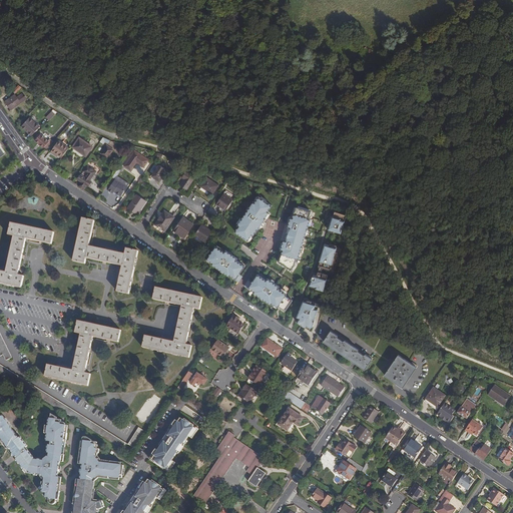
[(14,94),(5,101),(10,109),(20,102),(14,94)]
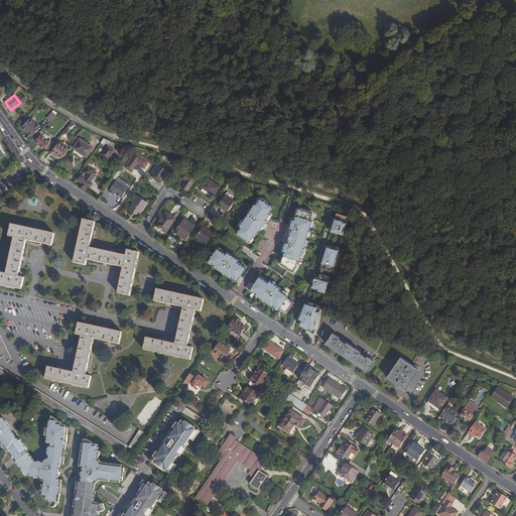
[(47,118),(50,121),(58,113),(54,110),(47,118)]
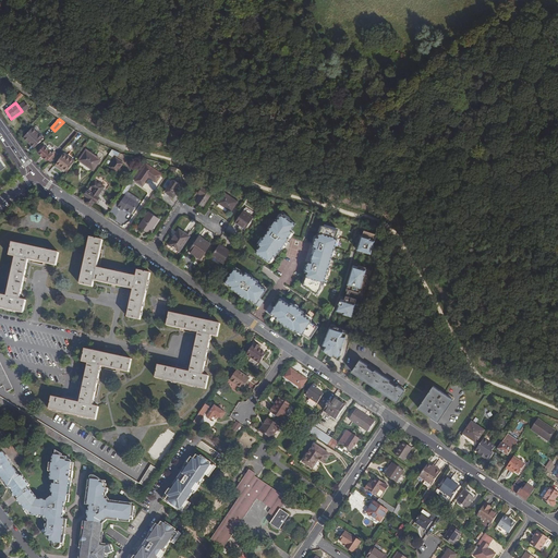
[(32,129),(23,137),(31,145),(32,143),(35,146),(43,138),(32,129)]
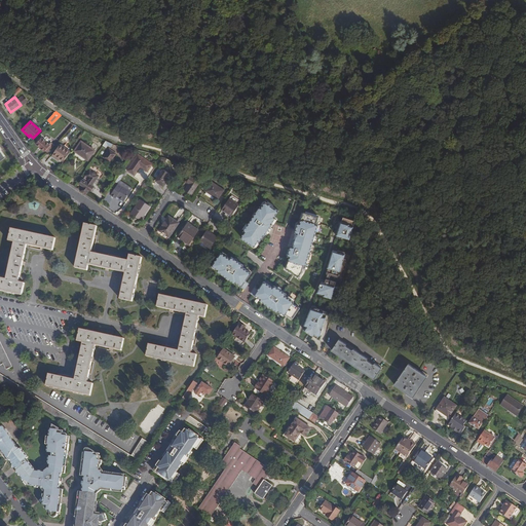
[(47,153),(52,148),(54,145),(51,142),(49,144),(42,138),(36,144),(43,151),(44,150),(47,153)]
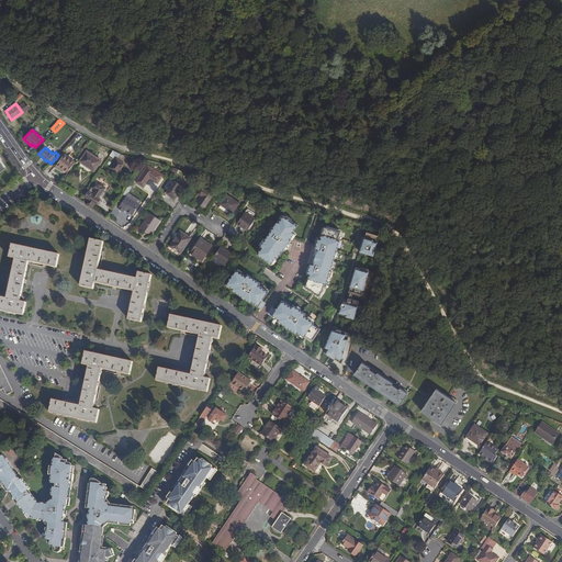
[(86,152),(79,161),(92,171),(99,161),(86,152)]
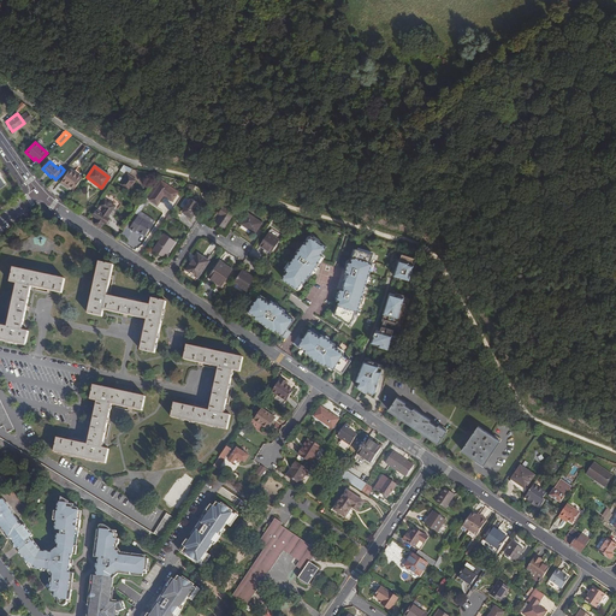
[(73,189),(82,178),(69,170),(60,183),(65,187),(66,184),(70,187),(73,189)]
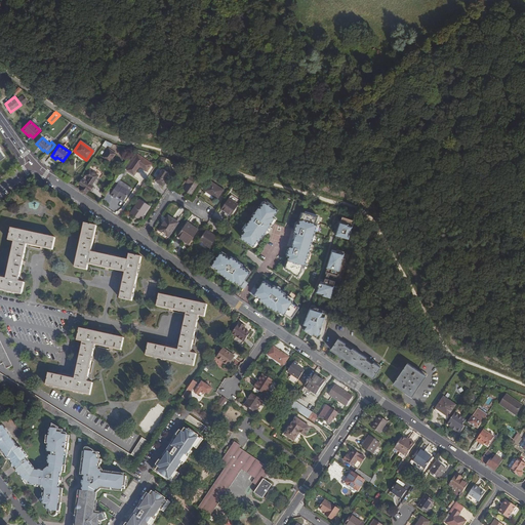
[(114,154),(108,150),(103,157),(109,161),(114,154)]
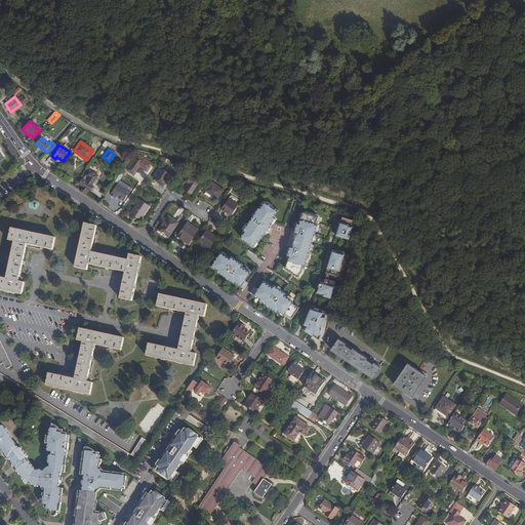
[(136,155),(127,168),(134,173),(140,165),(148,170),(153,163),(143,156),(142,158),(136,155)]
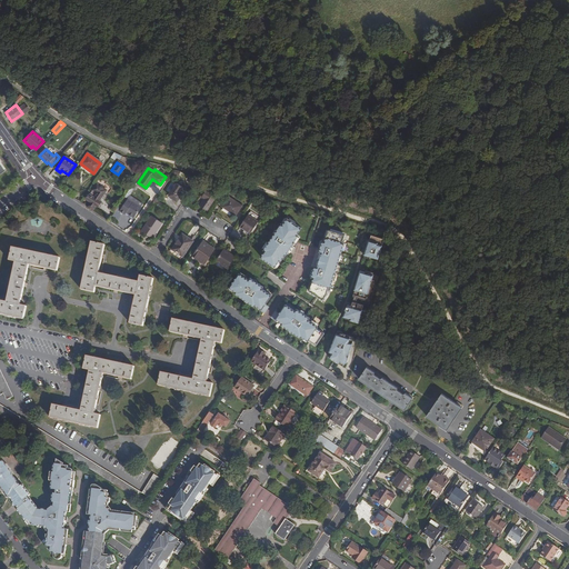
[(90,201),(101,187),(97,183),(86,198),(90,201)]
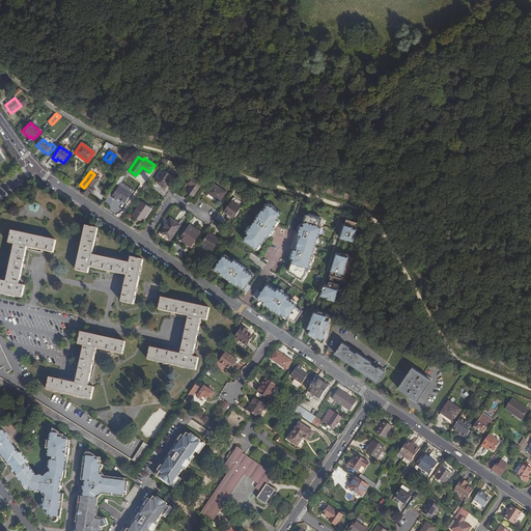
[(166,171),(158,183),(166,188),(171,180),(168,179),(171,174),(166,171)]
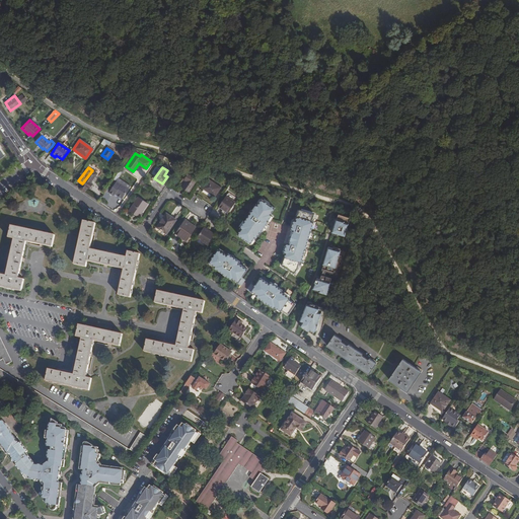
[(97,173),(92,170),(82,183),(79,188),(84,192),(87,187),(90,189),(92,184),(90,182),(97,173)]
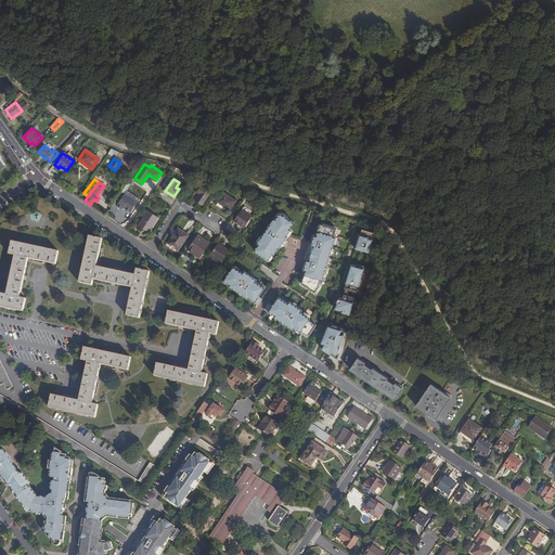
[(197,192),(202,184),(191,198),(195,202),(199,194),(197,192)]
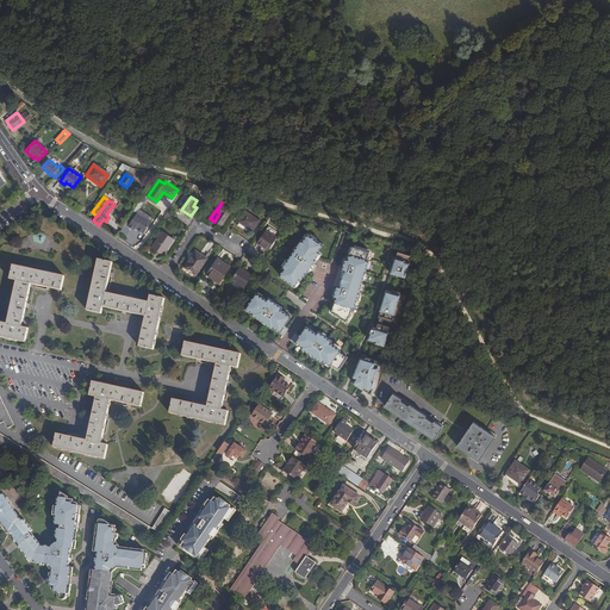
[(234,210),(222,203),(217,211),(219,213),(215,222),(223,226),(234,210)]
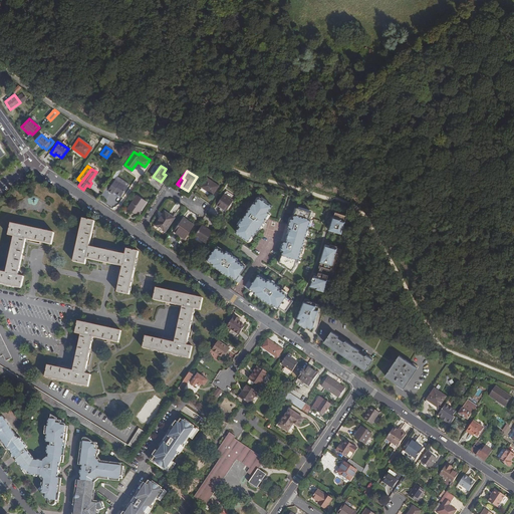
[(120,195),(127,185),(120,180),(120,181),(115,177),(108,188),(112,191),(114,190),(120,195)]
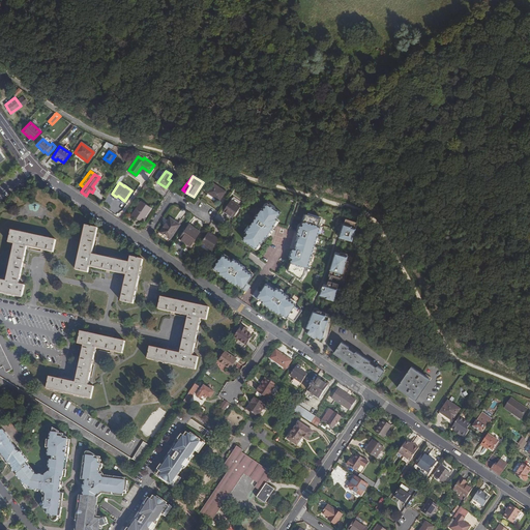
[(214,183),(208,193),(221,201),(227,193),(214,183)]
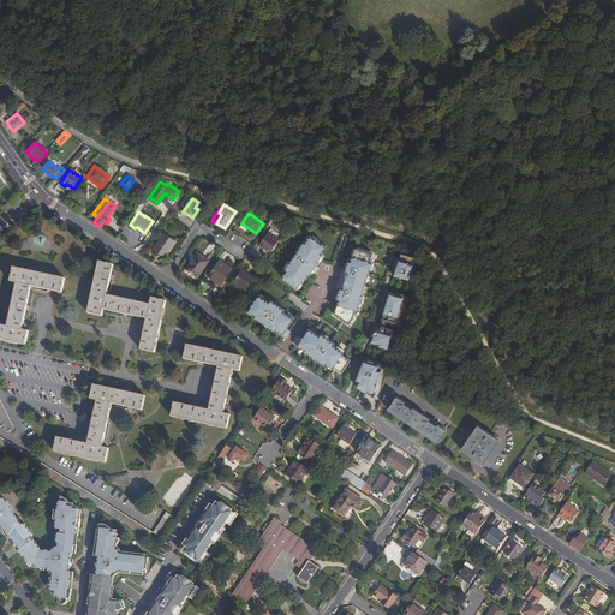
[(163,233),(153,249),(163,257),(169,246),(172,248),(175,242),(163,233)]
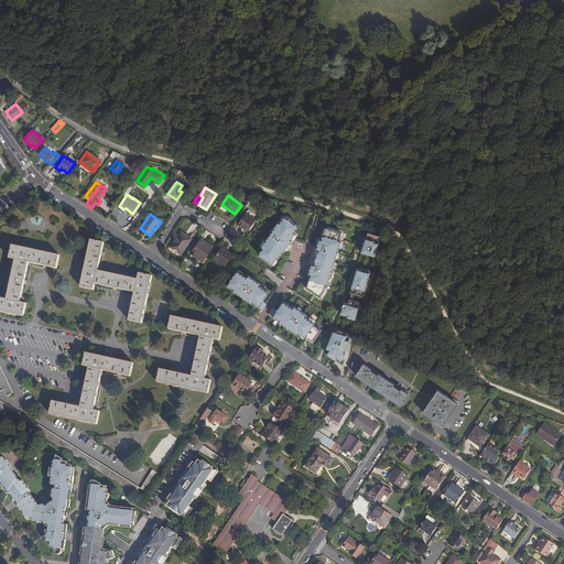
[(247,214),(238,225),(249,232),(257,220),(247,214)]
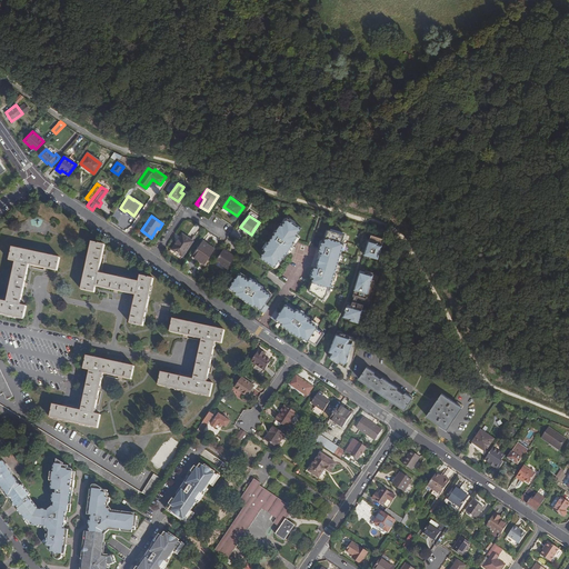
[(301,228),(287,218),(282,225),(281,223),(263,250),(265,251),(260,257),(275,267),(279,260),(280,261),(285,255),(286,256),(295,242),(293,242),(298,236),(297,235),(301,228)]
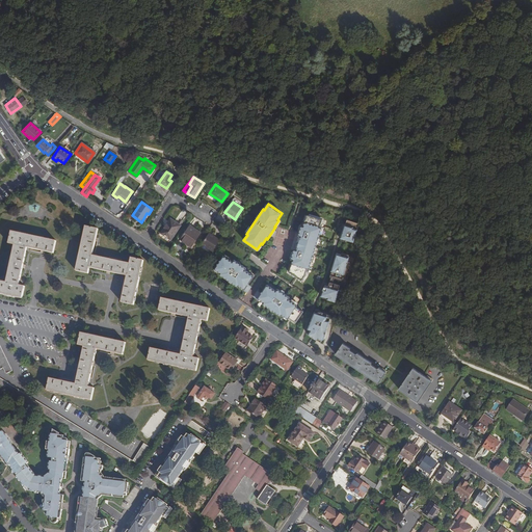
[(293,260),(289,272),(303,276),(307,271),(309,264),(310,265),(321,227),(320,227),(322,219),(307,215),(303,225),(301,225),(298,236),(300,236),(296,249),(294,249),(291,259),(293,260)]
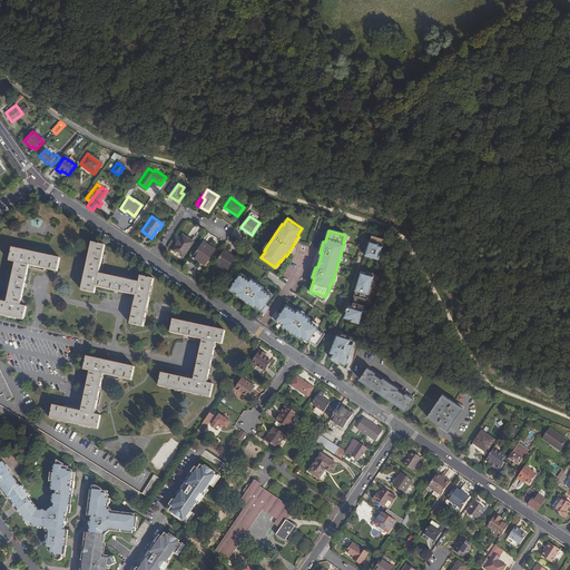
[(183,235),(177,243),(178,244),(174,251),(184,257),(194,243),(183,235)]
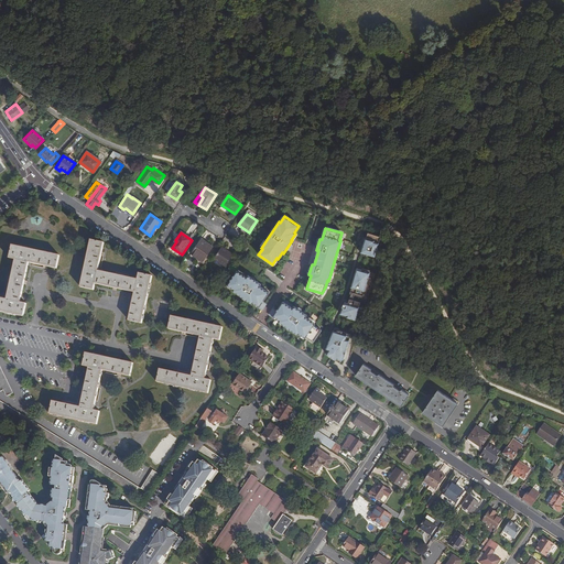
[(361,255),(367,256),(367,255),(375,257),(379,242),(375,241),(375,240),(365,237),(360,252),(361,252),(361,255)]
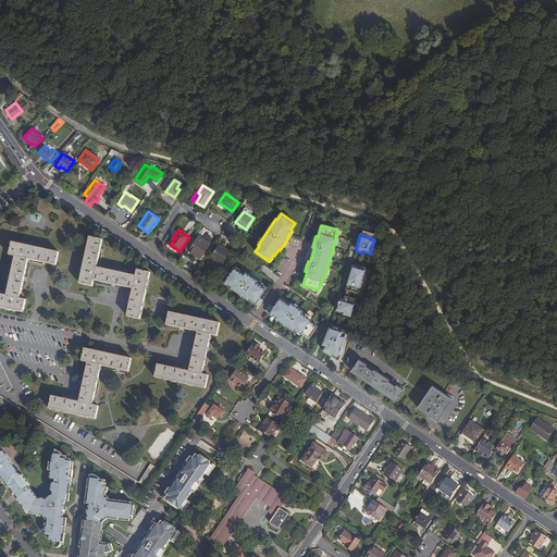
[(189,251),(187,254),(196,259),(197,257),(200,259),(210,244),(199,236),(189,251)]
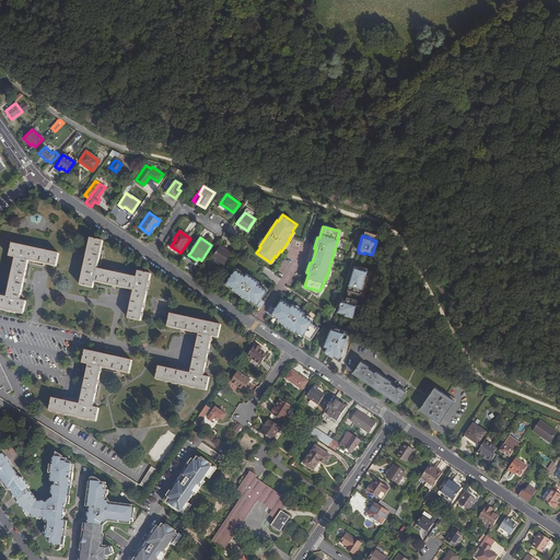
[(93,289),(95,282),(97,270),(104,242),(91,240),(81,286),(93,289)]
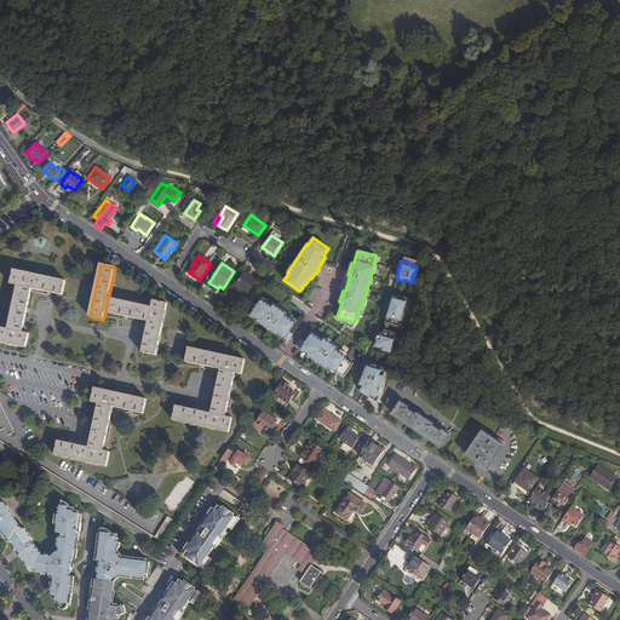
[(19,287),(33,291),(64,297),(67,283),(16,271),(12,286),(19,287)]
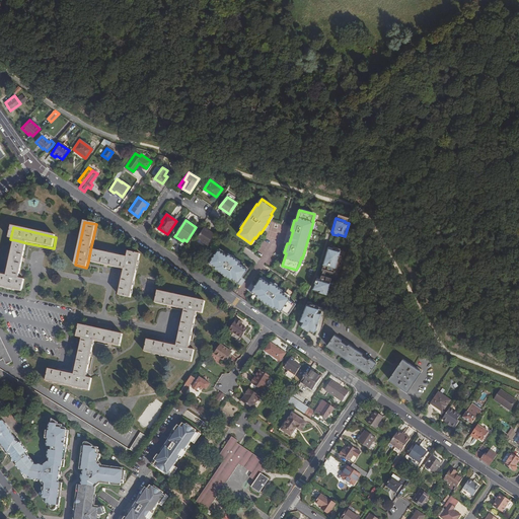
[(204,228),(198,238),(207,244),(214,233),(210,231),(209,232),(204,228)]
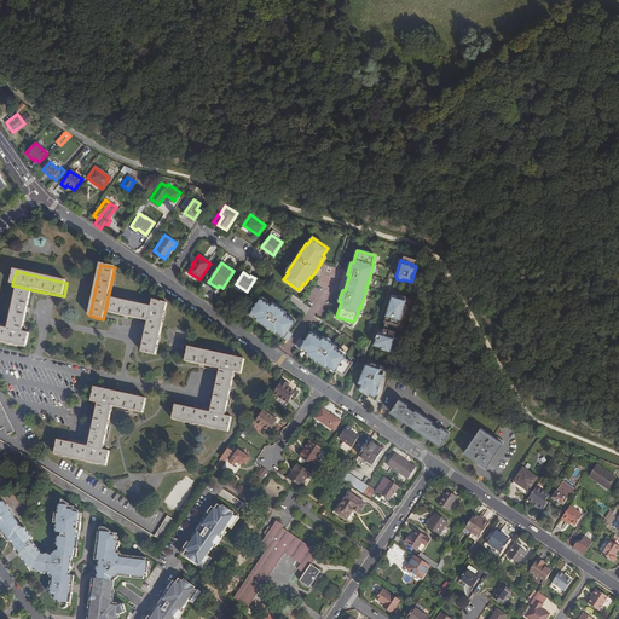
[(18,293),(11,325),(24,328),(32,295),(18,293)]
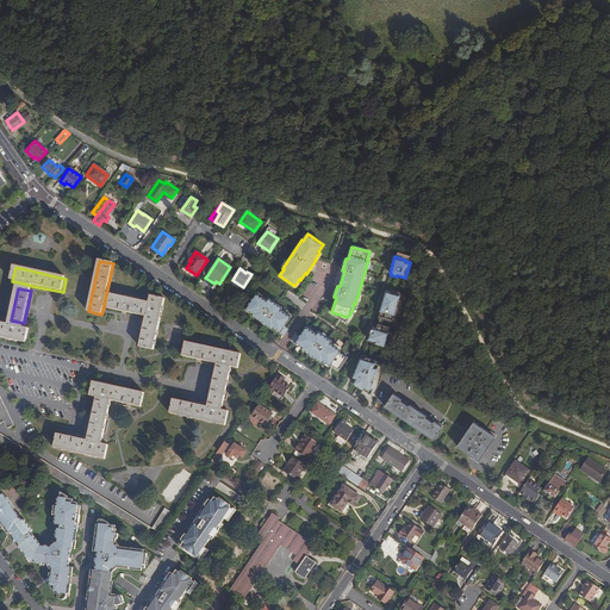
[(386,291),(380,311),(393,315),(400,294),(386,291)]
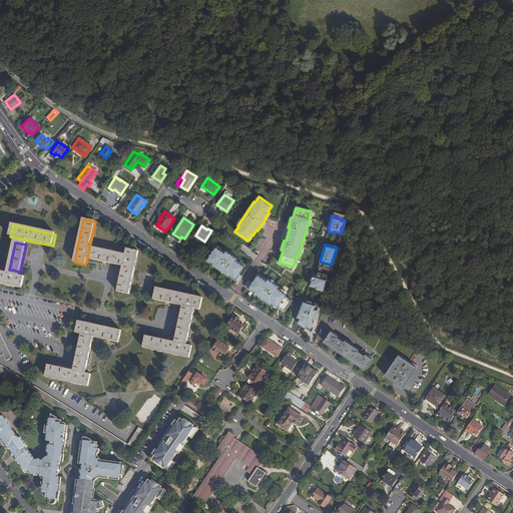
[(226,253),(217,247),(209,260),(214,264),(213,266),(230,277),(231,276),(237,280),(236,281),(239,283),(243,278),(240,276),(246,267),(237,261),(238,260),(227,251),(226,253)]
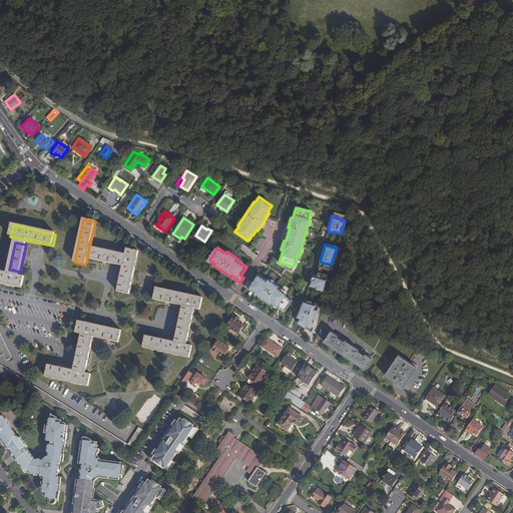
[(94,248),(91,260),(119,266),(122,254),(94,248)]
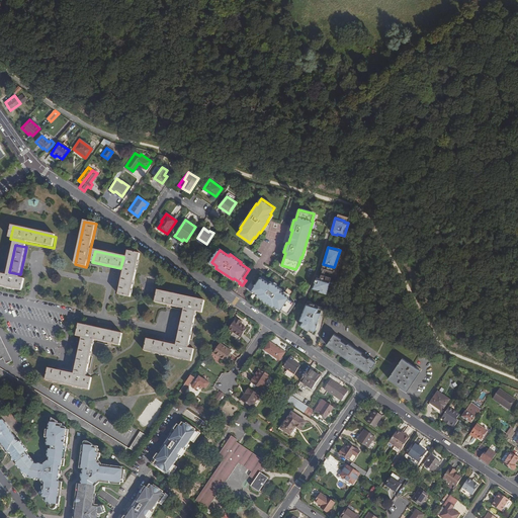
[(127,258),(124,269),(118,295),(132,297),(141,255),(128,252),(127,258)]
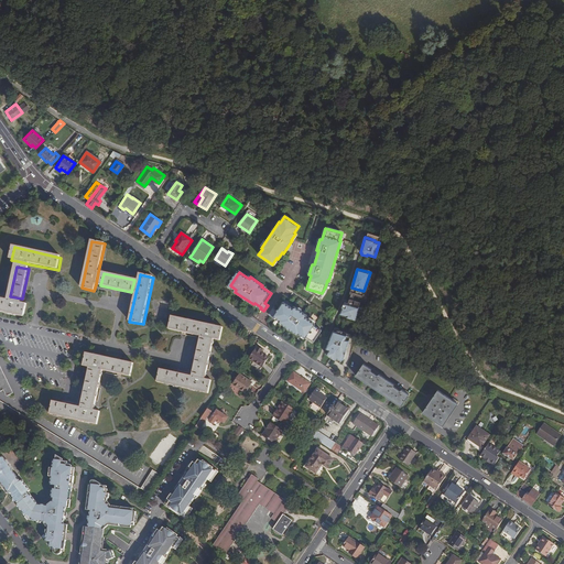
[(29,305),(21,304),(8,301),(0,299),(0,312),(26,318),(29,305)]
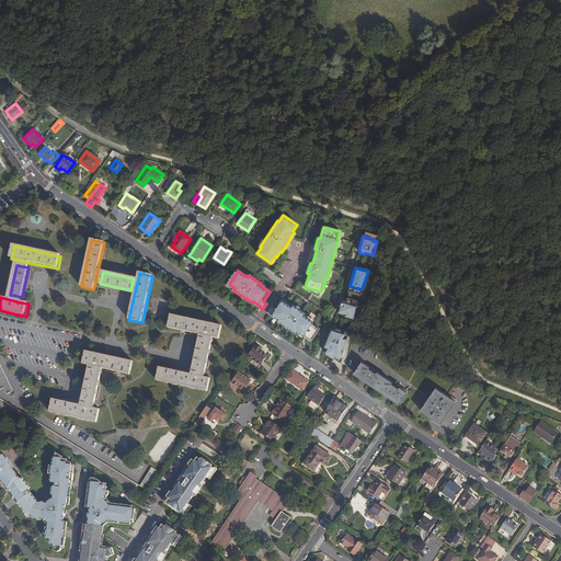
[(273,307),(268,313),(272,317),(273,315),(279,319),(278,320),(297,333),(298,332),(304,336),(305,334),(312,340),(320,329),(312,323),(313,322),(305,316),(306,313),(294,305),(292,307),(283,300),(276,310),(273,307)]
